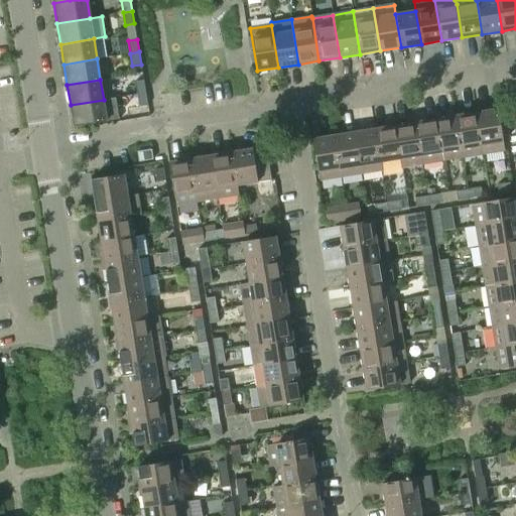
[(135,82),(137,94),(146,93),(143,80),(135,82)]
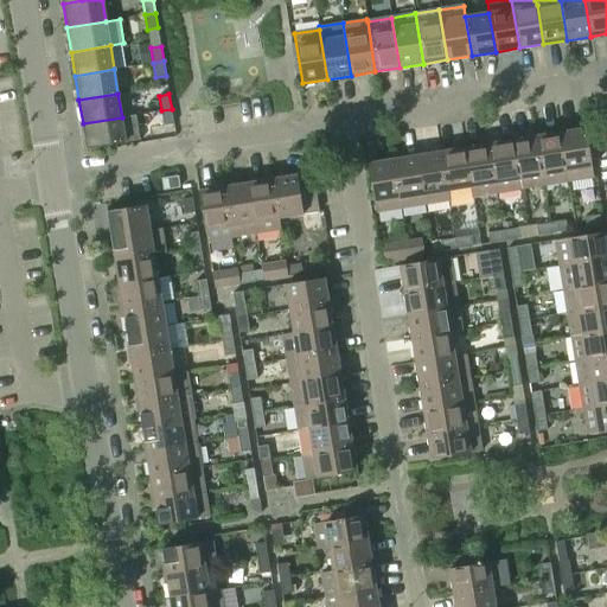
[(172,109),(161,110),(164,126),(174,123),(172,109)]
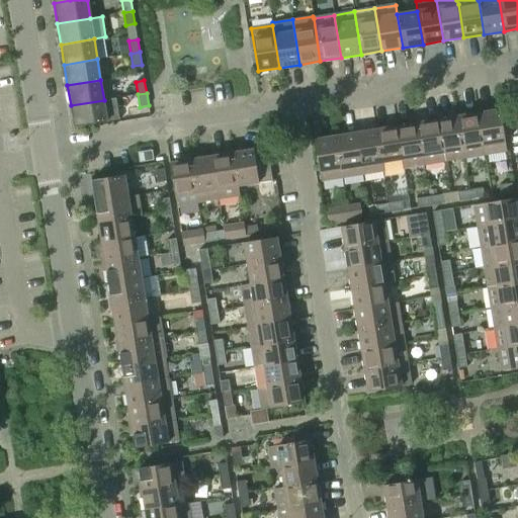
[(104,100),(71,105),(74,126),(119,119),(115,98),(104,100)]
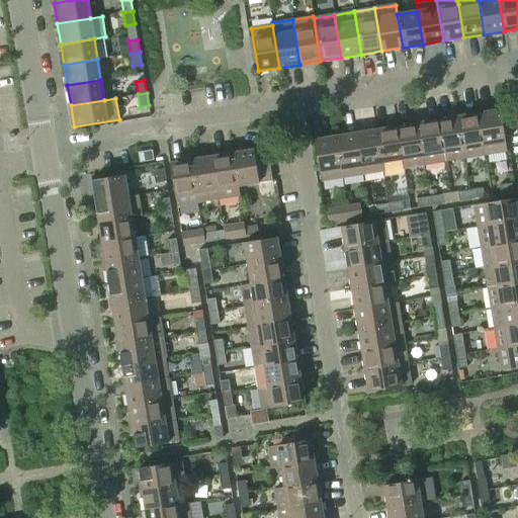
[(500,109),(478,113),(485,155),(506,152),(500,109)]
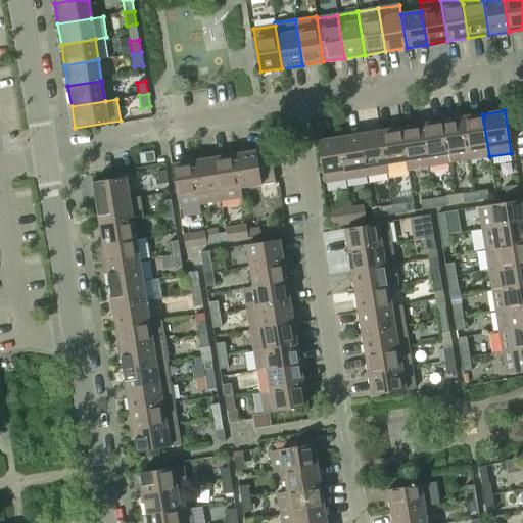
[(482,114),(462,117),(469,159),(489,156),(482,114)]
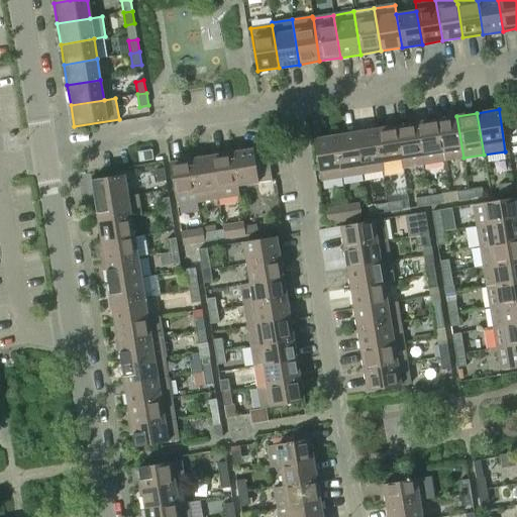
[(456,116),(436,119),(443,161),(463,158),(456,116)]
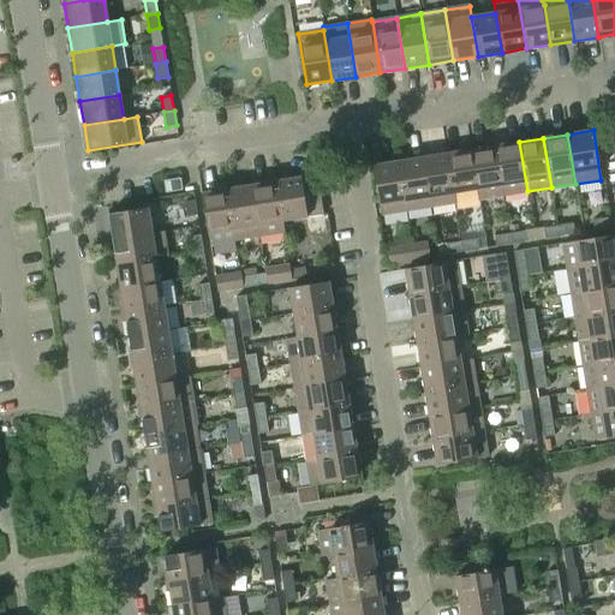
[(519,142),(495,147),(503,196),(527,191),(519,142)]
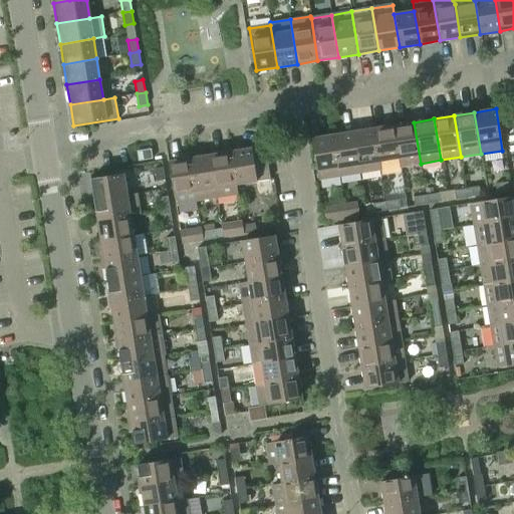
[(414,122),(394,125),(399,159),(401,167),(421,164),(414,122)]
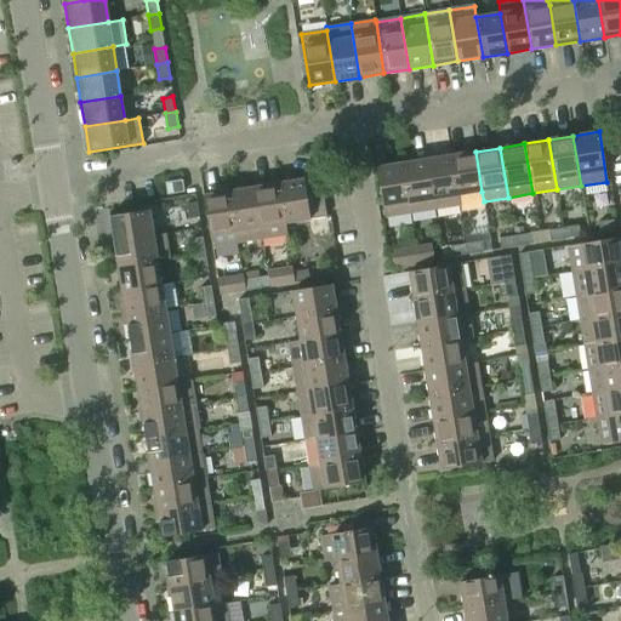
[(476,152),(451,155),(457,195),(482,192),(476,152)]
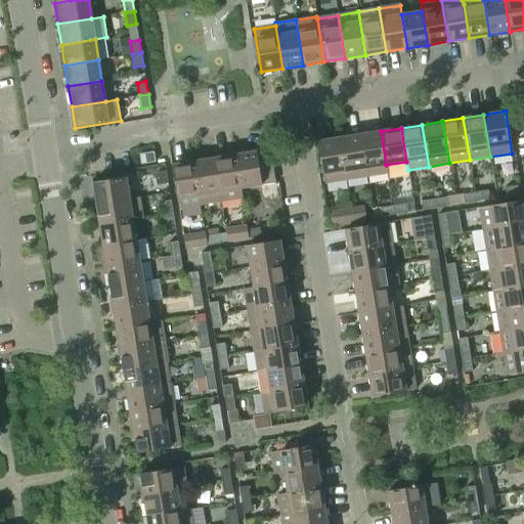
[(381,131),(360,134),(366,177),(387,173),(386,165),(381,131)]
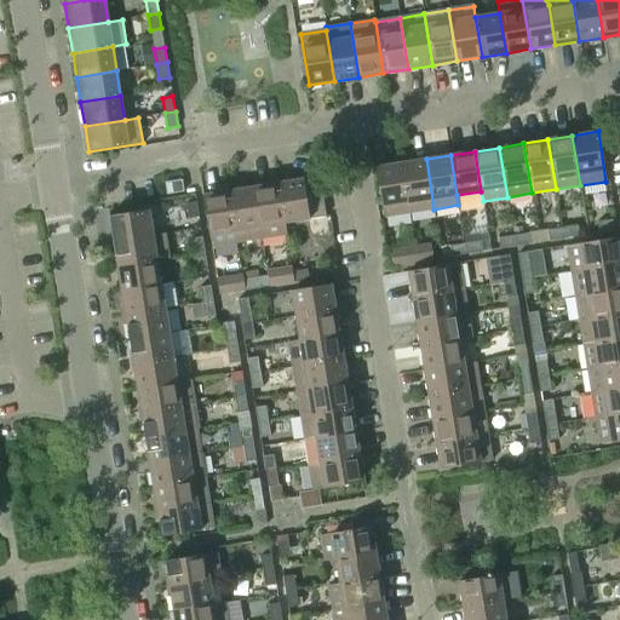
[(426,159),(401,164),(409,213),(434,210),(426,159)]
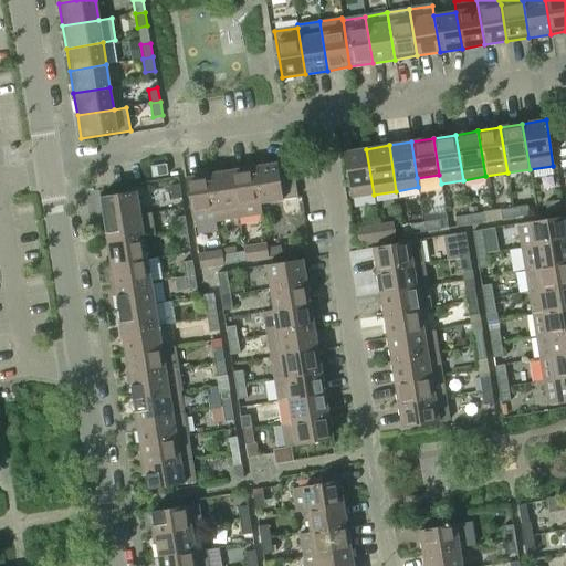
[(374,195),(366,149),(343,153),(350,198),(374,195)]
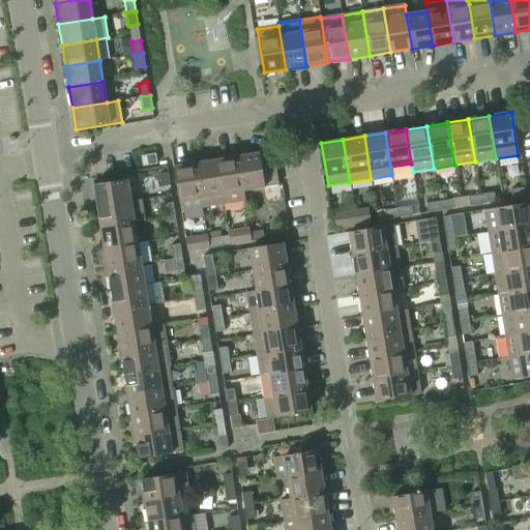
[(273,151),(237,156),(243,190),(278,185),(273,151)]
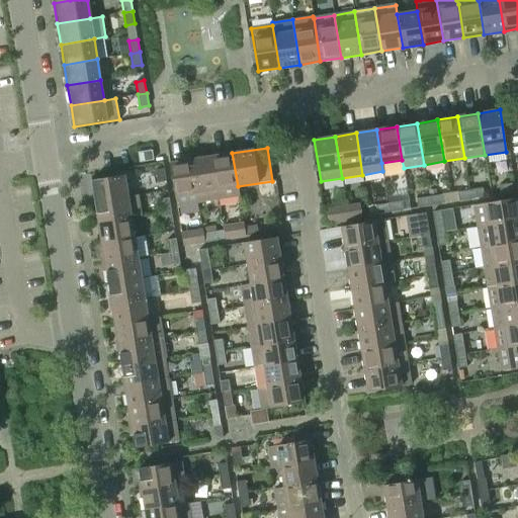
[(138,153),(140,162),(154,160),(152,150),(138,153)]
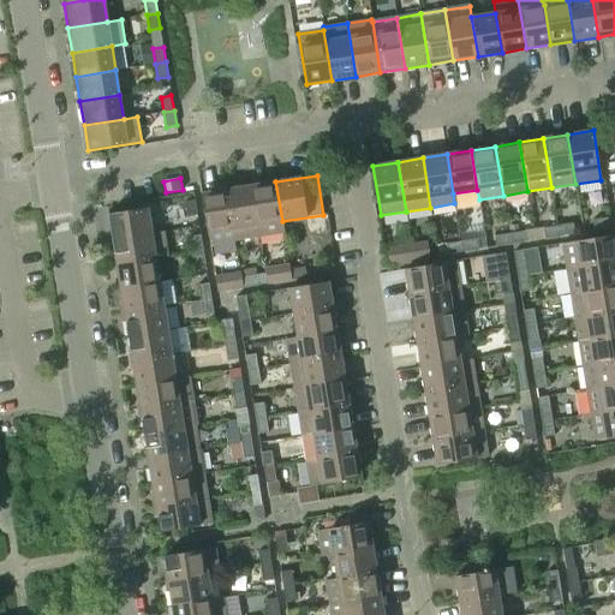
[(275,181),(251,186),(260,237),(285,232),(282,221),(275,181)]
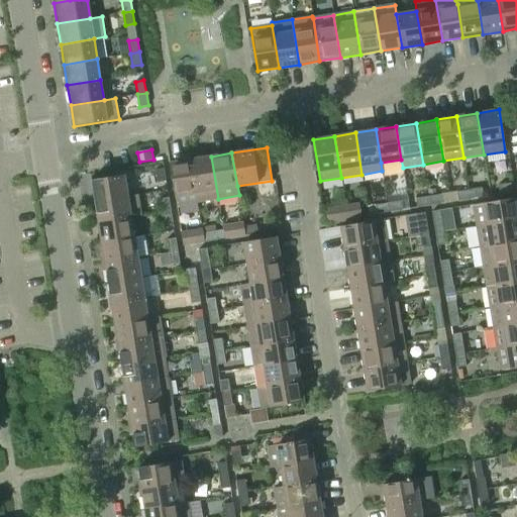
[(211,157),(191,160),(198,202),(218,199),(211,157)]
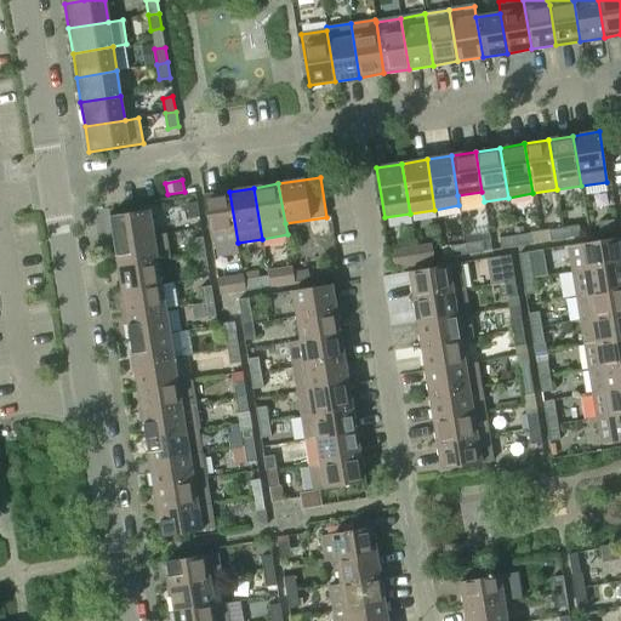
[(238,243),(229,192),(204,195),(212,248),(238,243)]
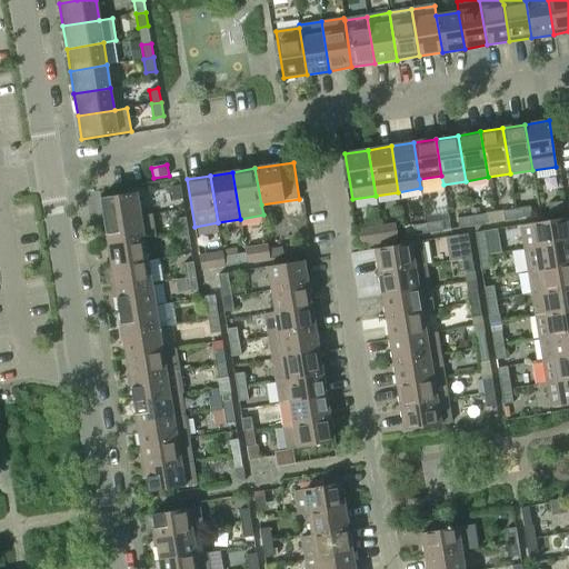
[(170,187),(172,201),(182,199),(180,186),(170,187)]
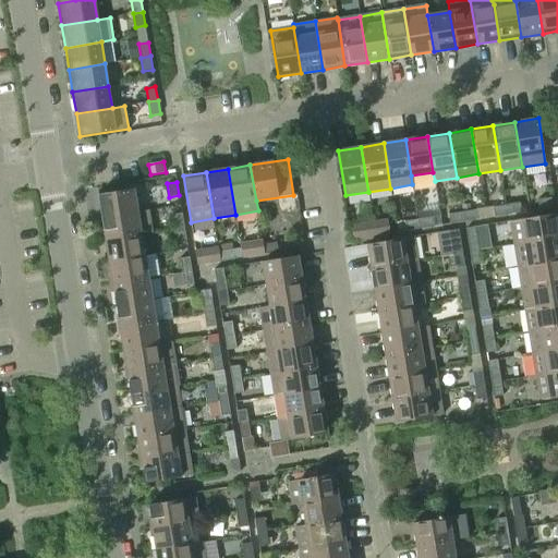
[(98,194),(101,218),(137,211),(134,189),(98,194)]
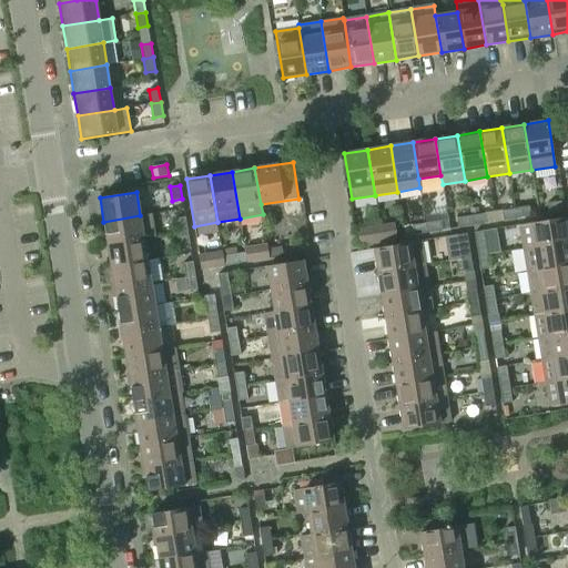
[(547,203),(548,213),(563,211),(560,201),(547,203)]
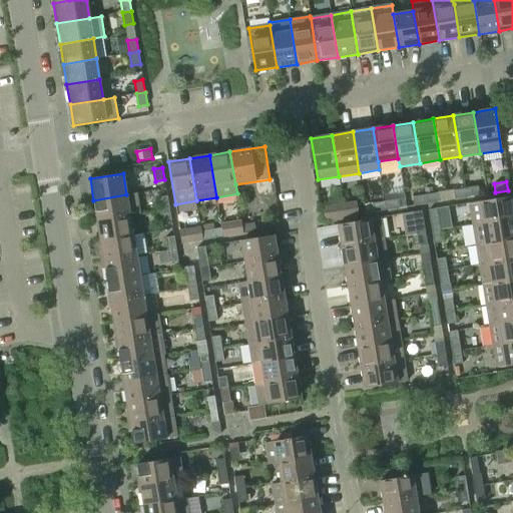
[(478,186),(465,188),(466,197),(479,195),(478,186)]
